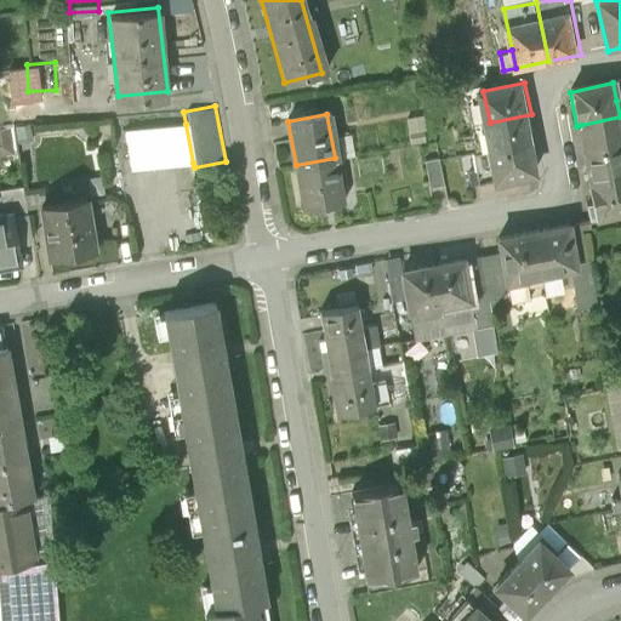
[(490,123),(496,153),(537,144),(531,114),(490,123)]
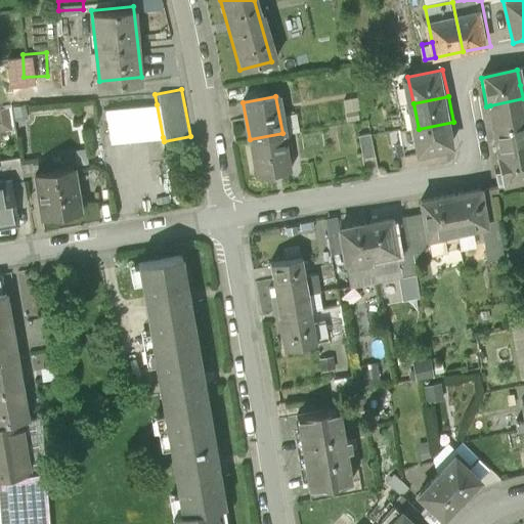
[(490,105),(495,130),(523,124),(523,97),(523,98),(490,105)]
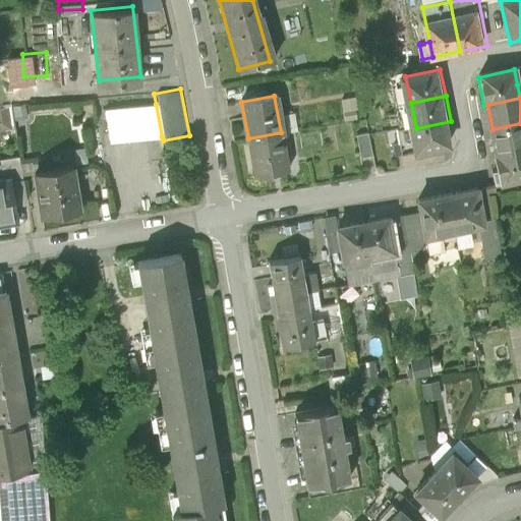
[(156,104),(108,112),(113,145),(162,136),(156,104)]
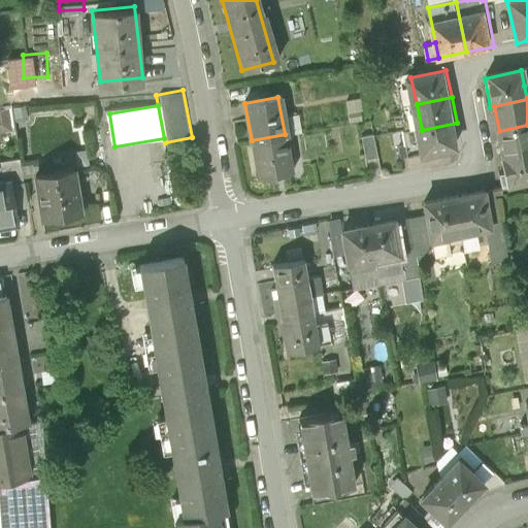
[(422,130),(428,157),(463,150),(457,123),(422,130)]
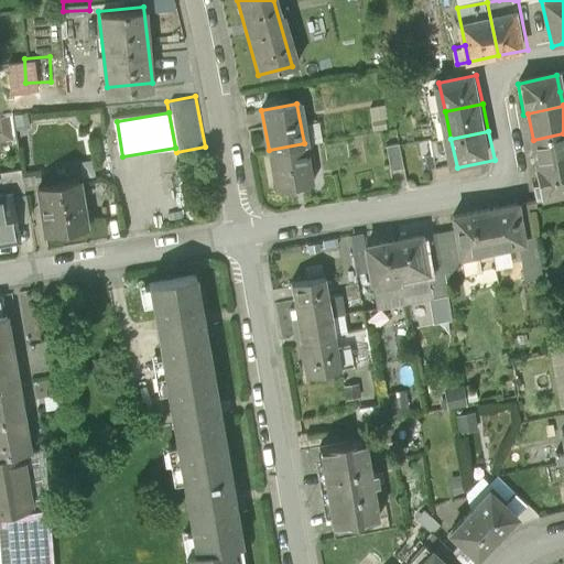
[(563,133),(533,140),(539,167),(563,161),(563,133)]
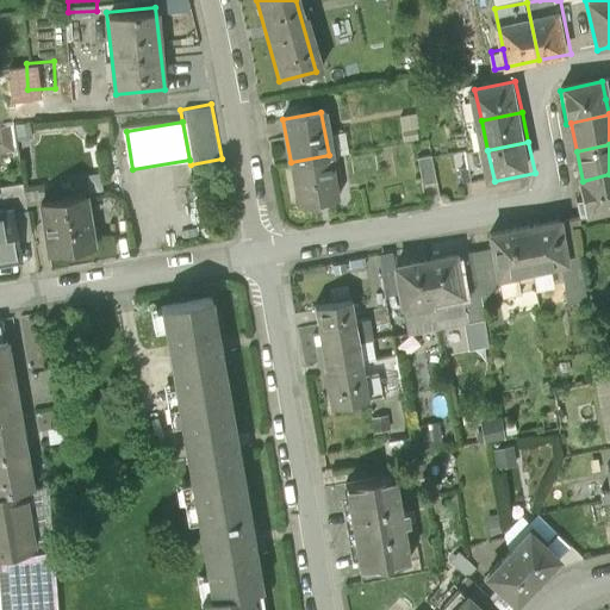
[(329,155),(291,162),(299,206),(337,198),(329,155)]
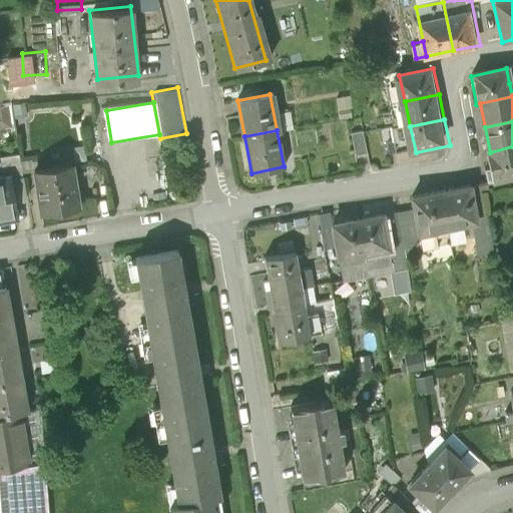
[(487,152),(493,181),(512,176),(512,146),(490,152),(487,152)]
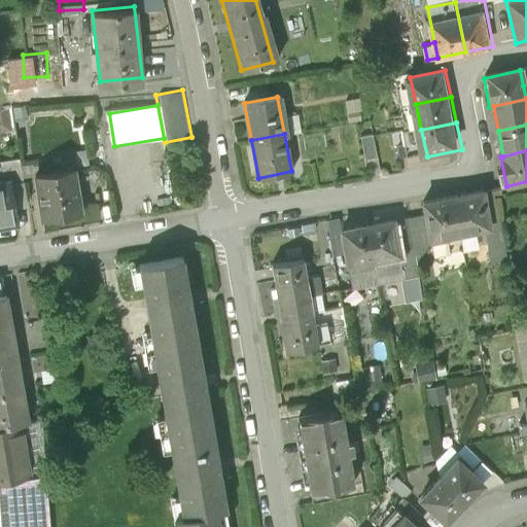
[(76,151),(32,159),(41,217),(85,210),(76,151)]
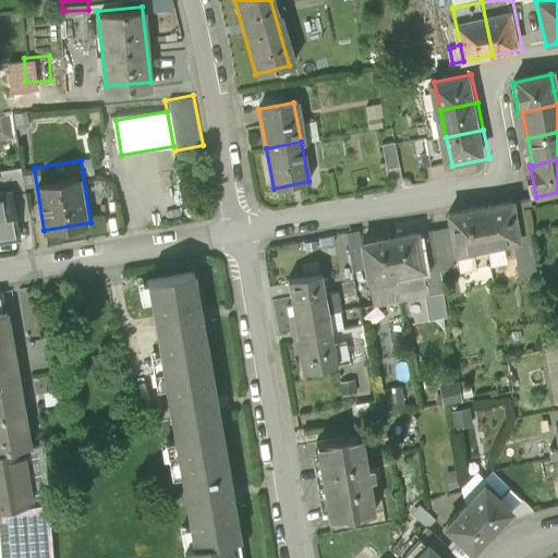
[(17,193),(0,195),(0,234),(23,231),(17,193)]
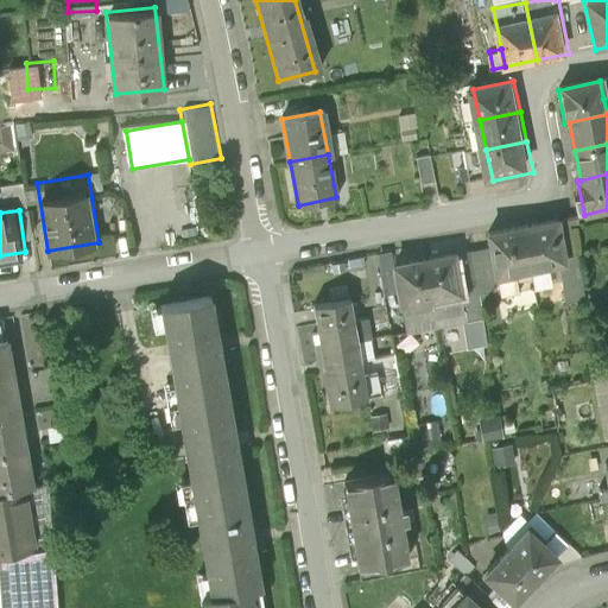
[(526,228),(533,278),(553,274),(551,257),(562,255),(557,226),(557,223),(526,228)]
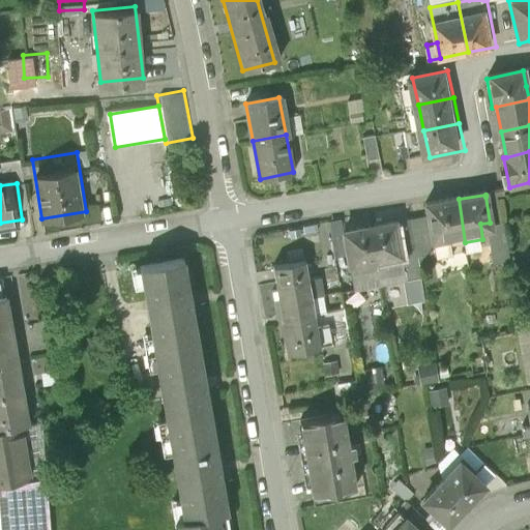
[(480,224),(482,239),(487,264),(509,260),(499,195),(486,197),(490,223),(480,224)]
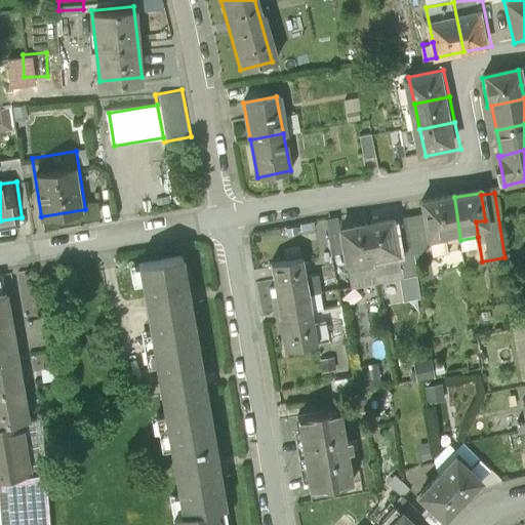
[(454,197),(422,202),(425,216),(430,245),(460,240),(454,197)]
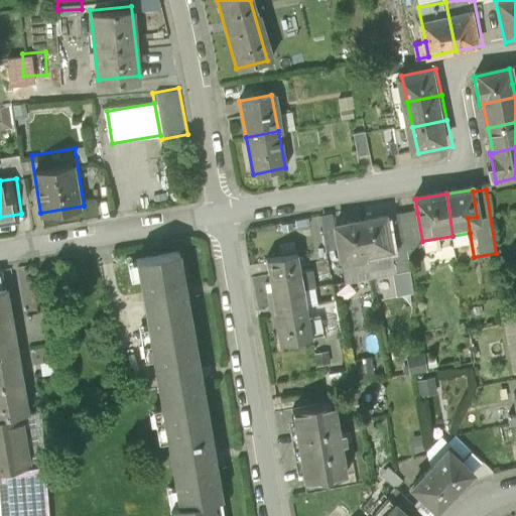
[(417,213),(404,215),(409,249),(410,251),(423,248),(422,241),(417,213)]
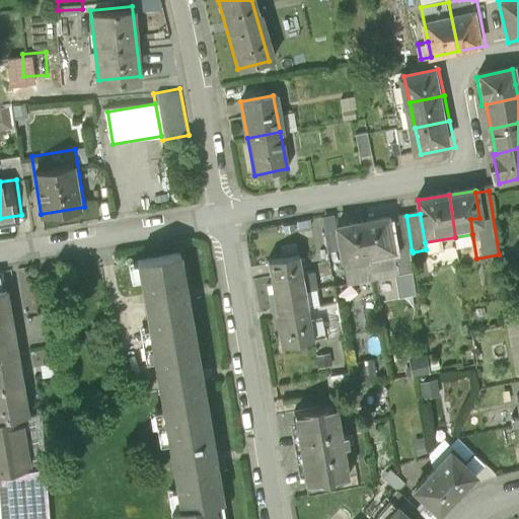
[(392,215),(364,220),(374,278),(402,272),(398,252),(393,218),(392,215)]
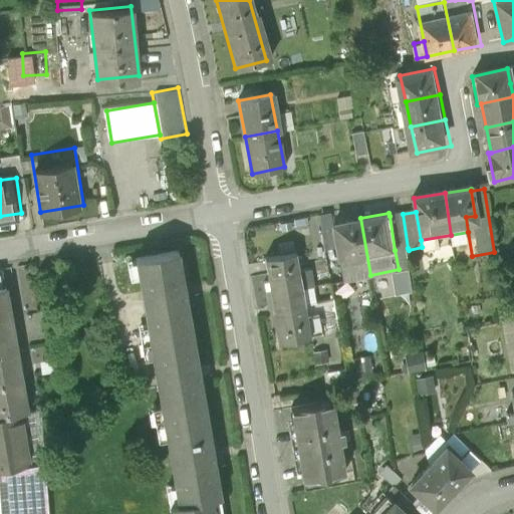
[(403,214),(390,216),(395,250),(408,248),(403,214)]
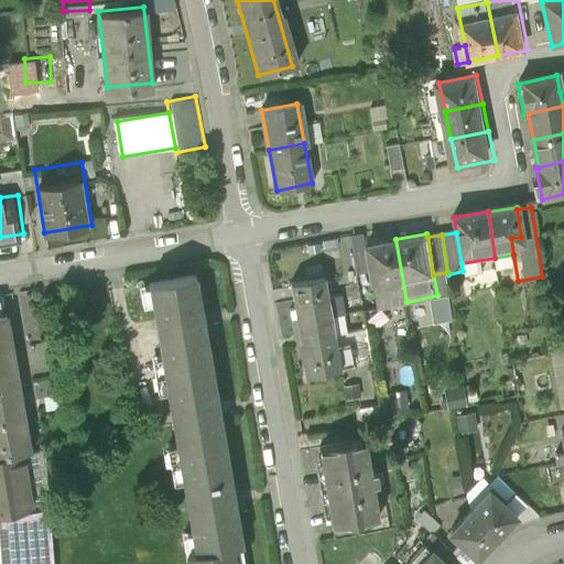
[(396,239),(365,245),(376,307),(407,302),(396,239)]
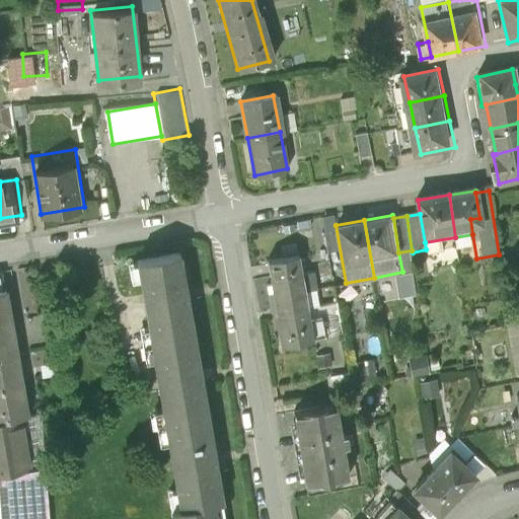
[(178,252),(134,260),(149,343),(194,336),(178,252)]
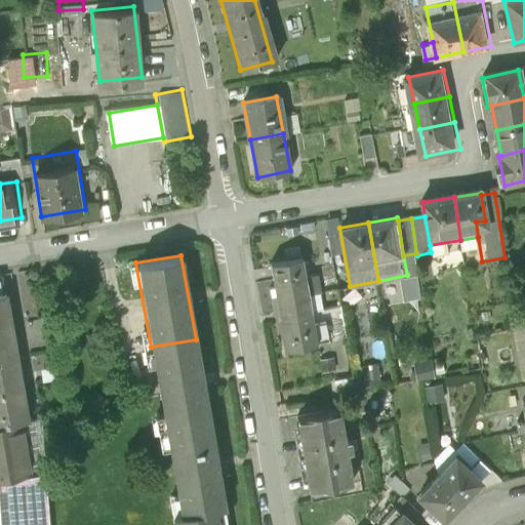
[(310,295),(303,256),(272,261),(281,314),(315,308),(313,294),(310,295)]
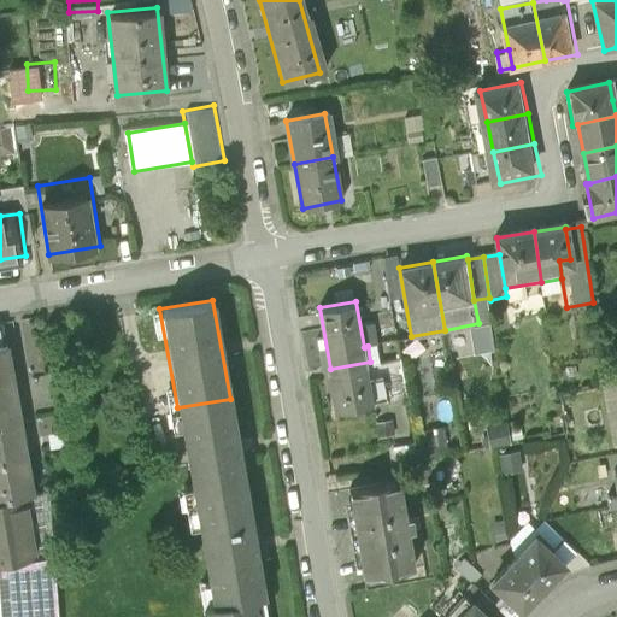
[(10,330),(0,331),(0,387),(18,385),(10,330)]
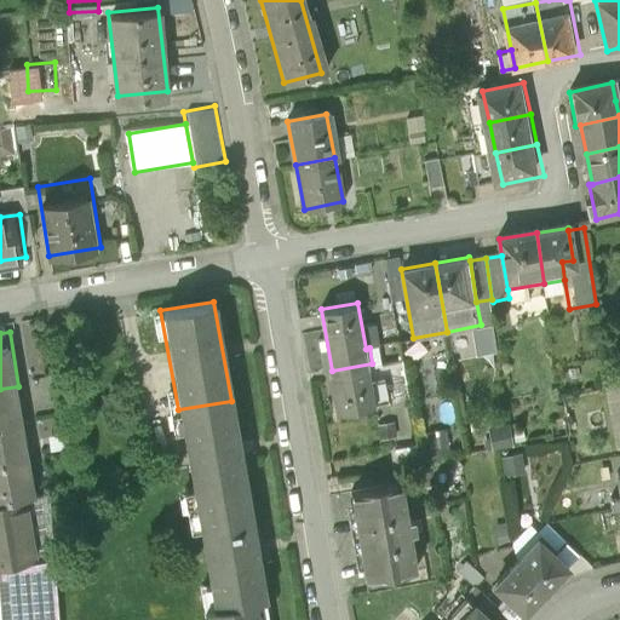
[(375,379),(372,363),(332,371),(338,409),(379,402),(377,390),(372,391),(371,380),(375,379)]
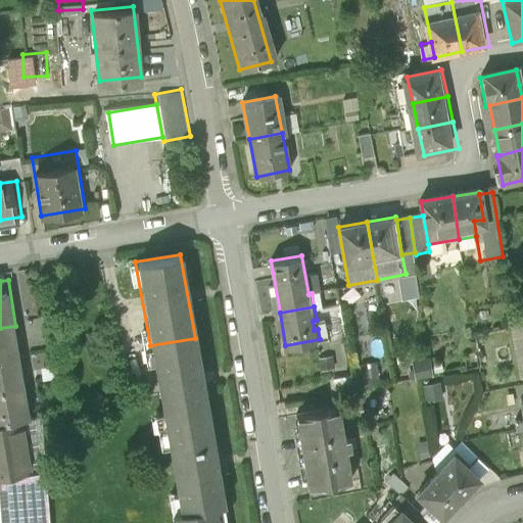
[(15,326),(0,328),(0,361),(20,358),(15,326)]
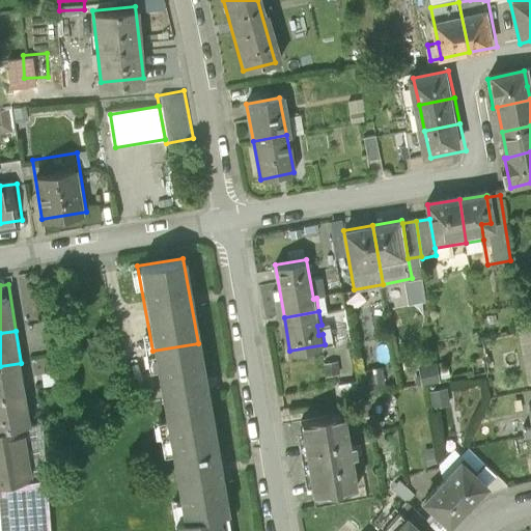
[(198,343),(152,351),(167,437),(213,428),(198,343)]
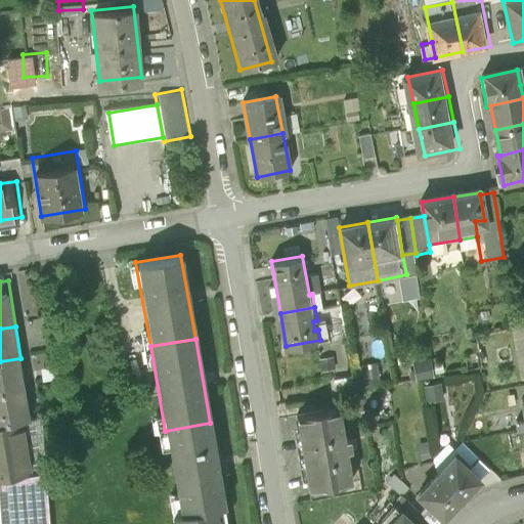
[(418,360),(421,374),(433,372),(430,357),(418,360)]
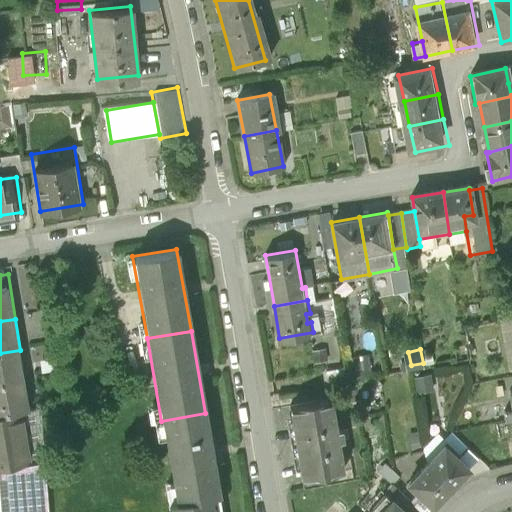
[(20,350),(0,353),(0,382),(25,379),(20,350)]
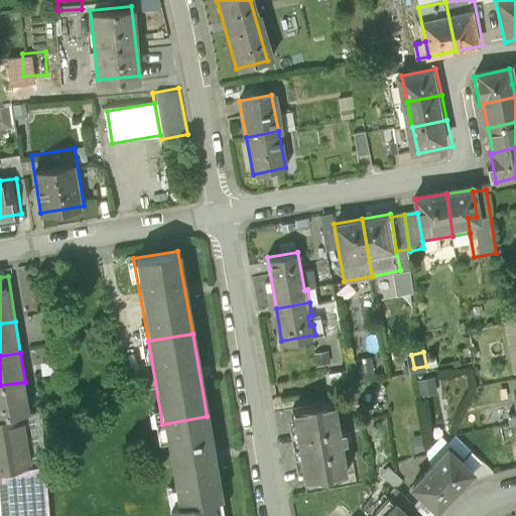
[(0,385),(0,416),(24,413),(30,412),(25,382),(0,385)]
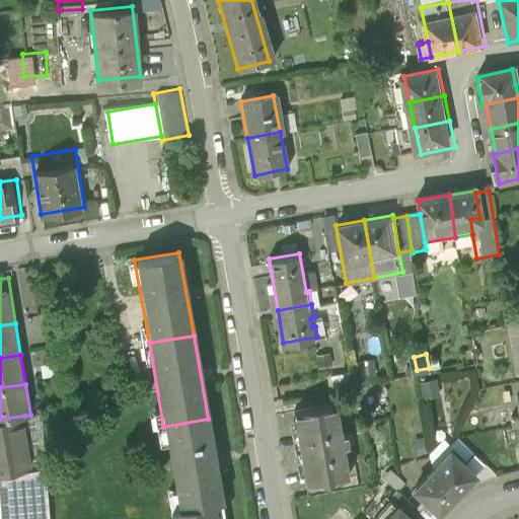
[(347,432),(343,405),(295,413),(306,484),(353,475),(349,448),(353,447),(351,431),(347,432)]
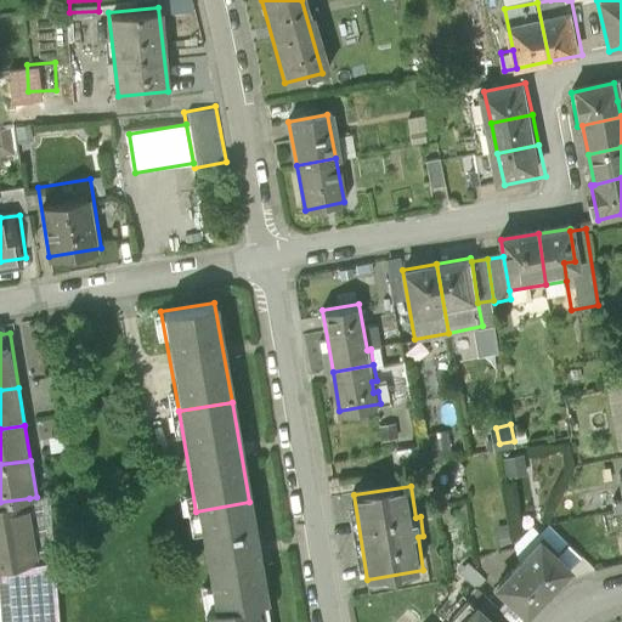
[(0,565),(35,559),(29,498),(0,502),(0,565)]
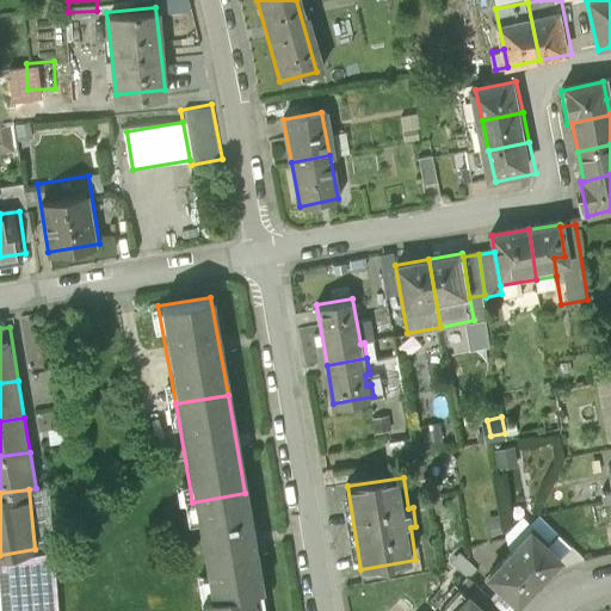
[(245,493),(192,503),(210,598),(210,600),(255,592),(263,591),(245,493)]
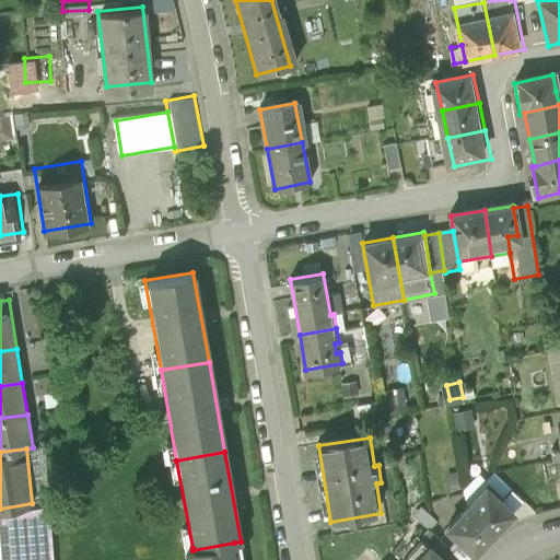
[(471,506),(500,534),(522,512),(492,485),(471,506)]
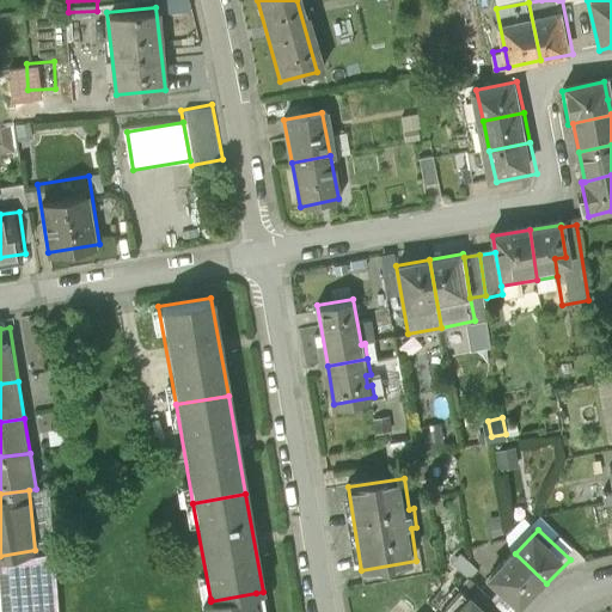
[(0,556),(0,611),(55,611),(50,548),(35,550),(0,556)]
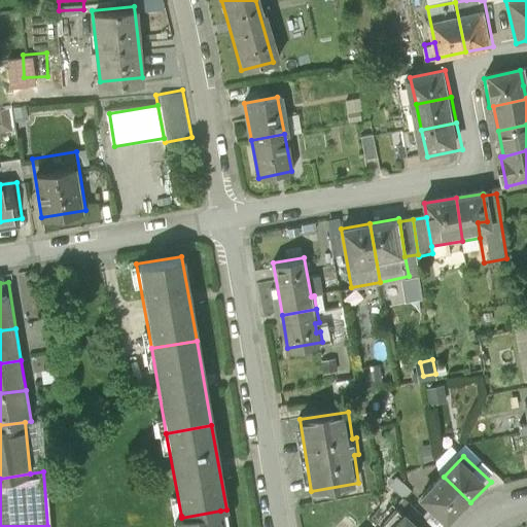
[(423,497),(451,523),(470,502),(444,477),(423,497)]
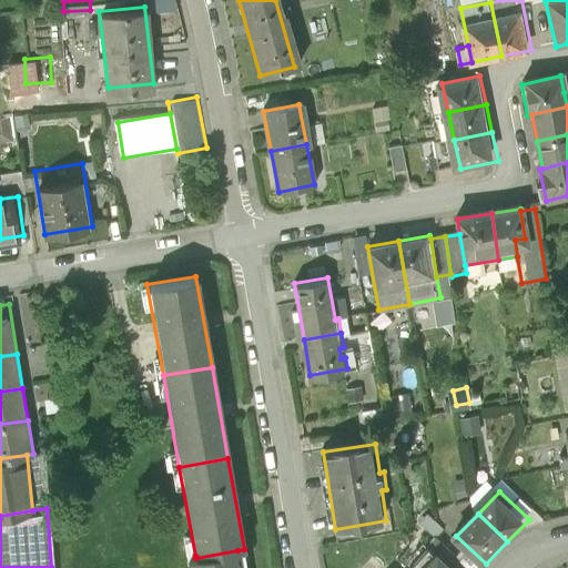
[(425,567),(462,567),(444,549),(425,567)]
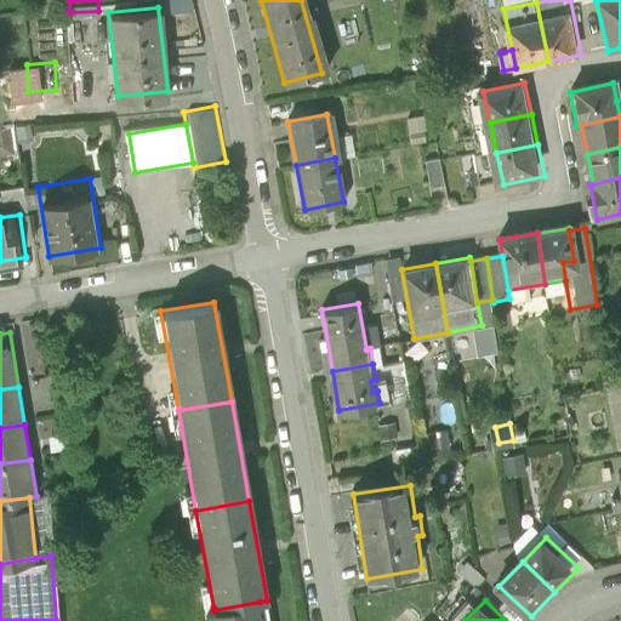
[(214,608),(205,609),(206,620),(262,620),(260,602),(214,610),(214,608)]
